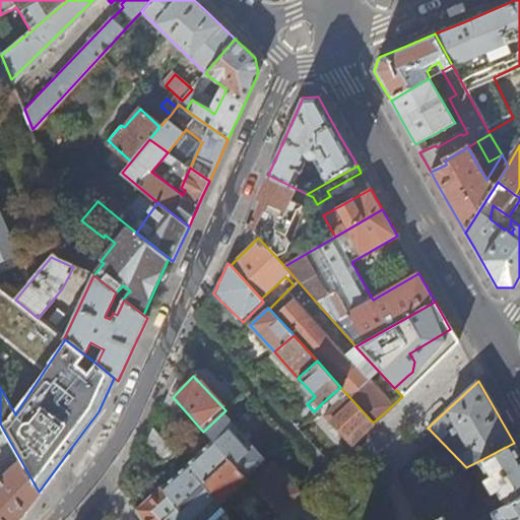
[(373,423),(340,387),(323,402),(328,408),(324,412),(350,444),(373,423)]
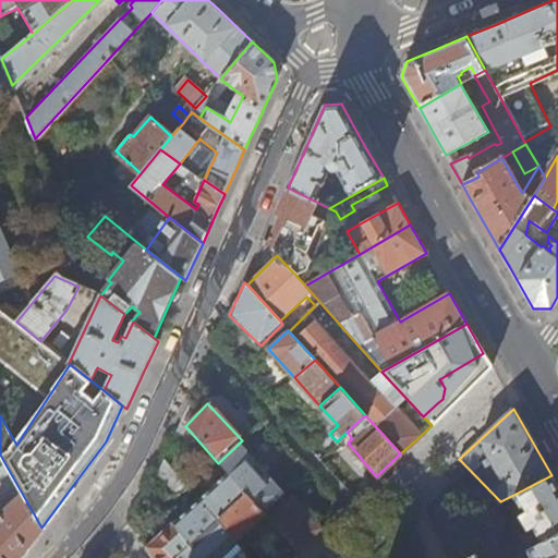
[(239,444),(218,463),(227,473),(245,494),(261,511),(280,494),(282,493),(239,444)]
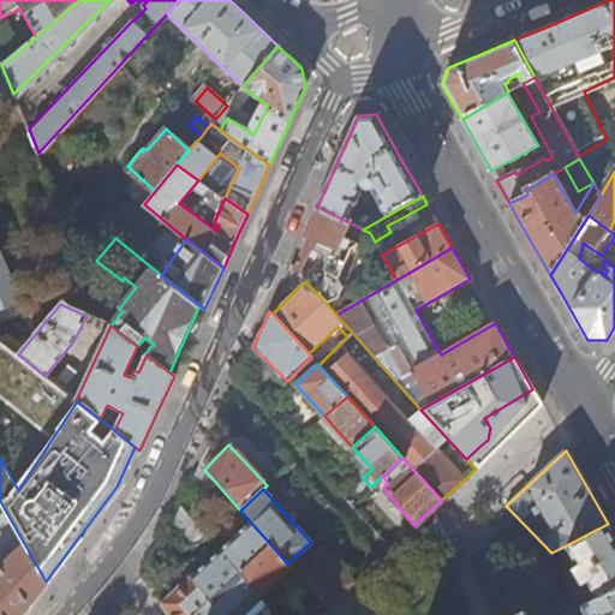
[(173,524),(193,548),(208,537),(180,507),(173,524)]
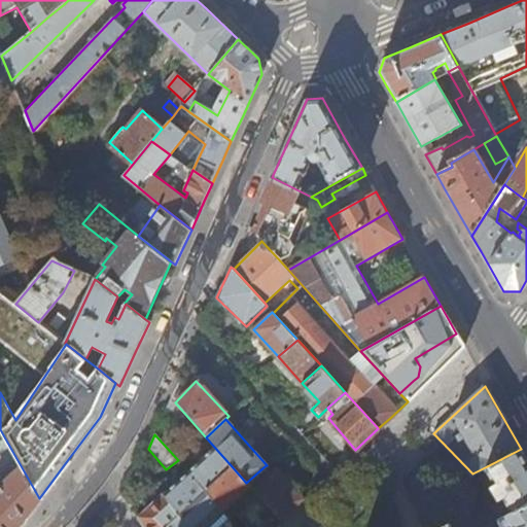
[(40,501),(39,498),(5,438),(0,441),(0,472),(4,481),(0,485),(0,526),(20,526),(30,516),(40,501)]
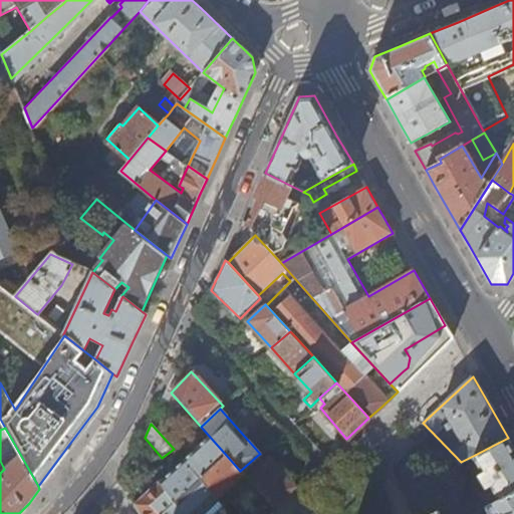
[(199,480),(226,455),(209,436),(183,459),(199,480)]
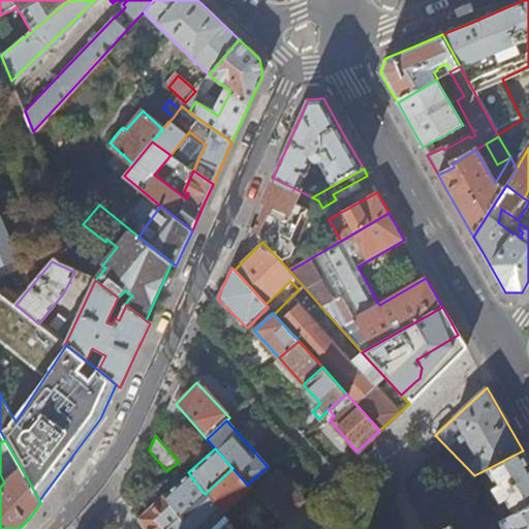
[(528,460),(523,450),(489,468),(496,483),(493,485),(500,499),(505,496),(515,515),(528,506),(528,460)]
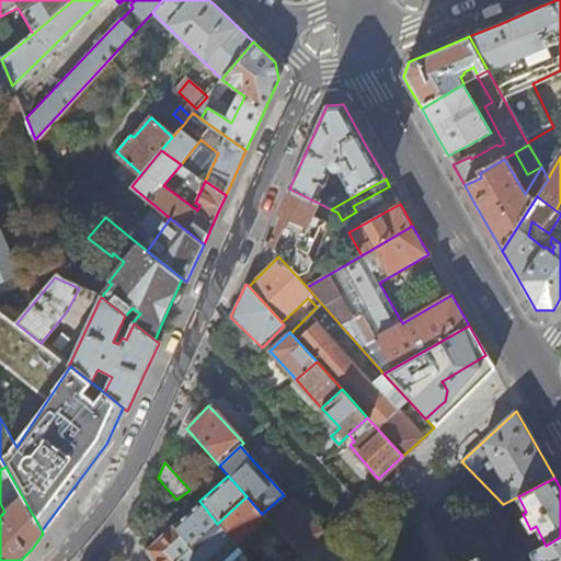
[(282,496),(262,514),(264,517),(271,523),(273,526),(297,553),(316,537),(321,530),(293,496),(287,502),(282,496)]
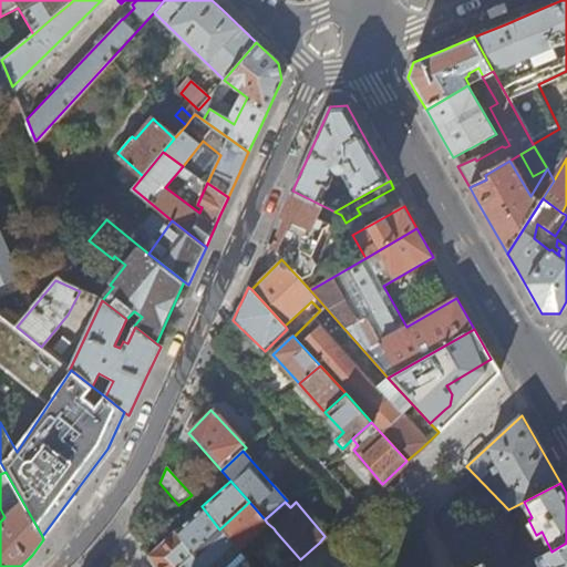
[(193,555),(219,529),(202,506),(175,532),(193,555)]
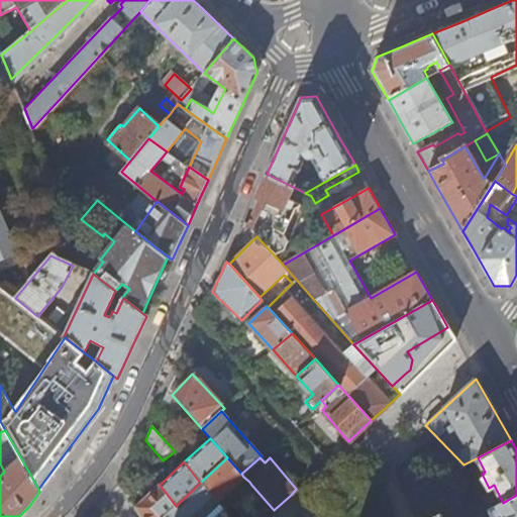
[(243,477),(218,501),(223,507),(249,482),(243,477)]
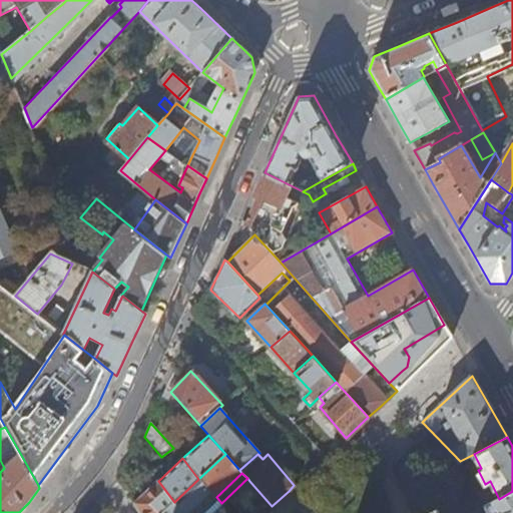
[(264,512),(272,506),(249,481),(247,478),(221,503),(229,512),(264,512)]
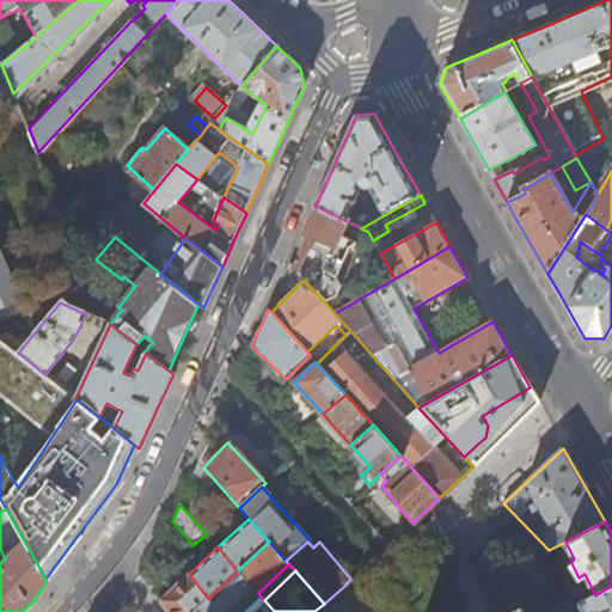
[(167,611),(194,611),(208,599),(189,574),(160,600),(167,611)]
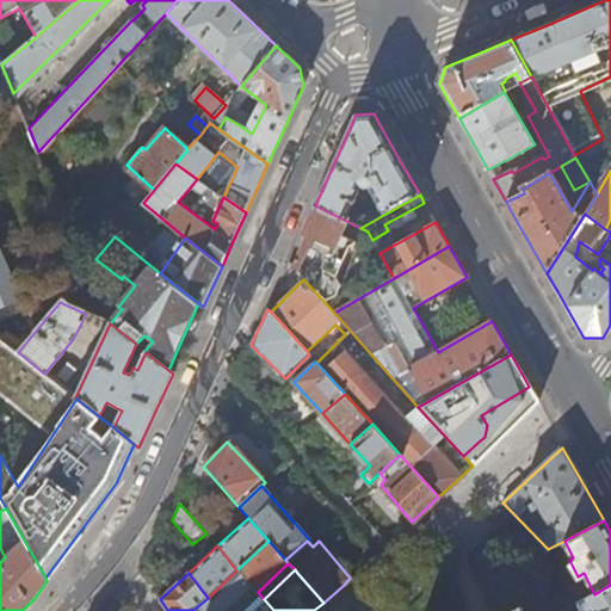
[(610,610),(610,585),(594,594),(579,603),(563,610),(610,610)]
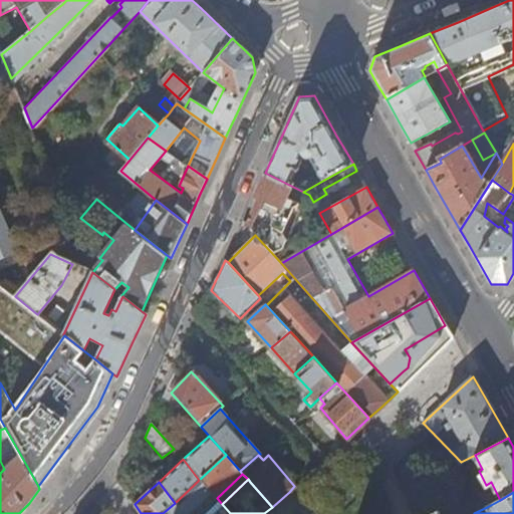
[(211,513),(222,504),(217,498),(216,498),(200,513),(211,513)]
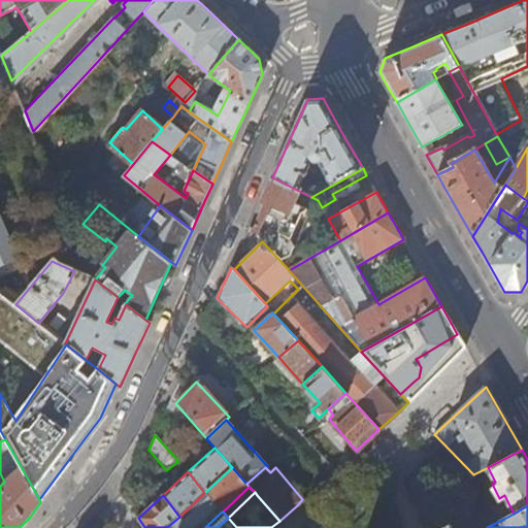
[(190,527),(179,517),(167,527),(190,527)]
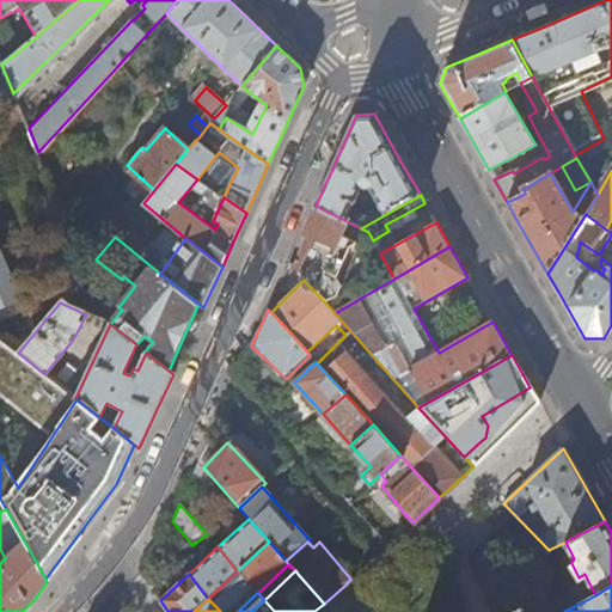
[(274,611),(264,600),(251,611),(274,611)]
